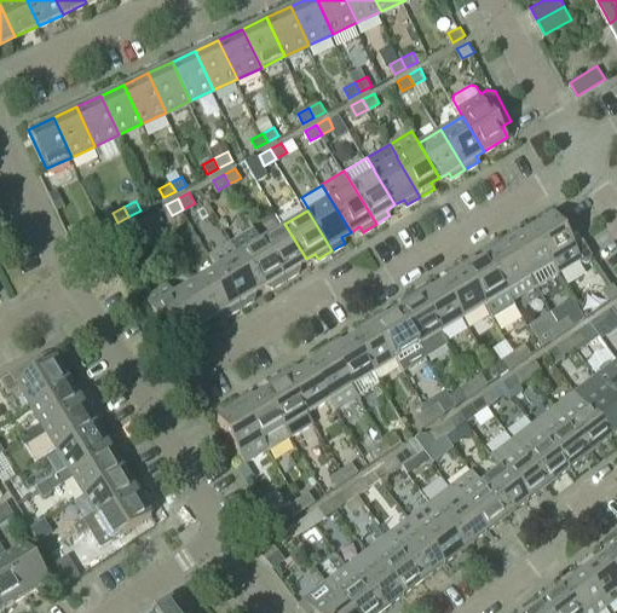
[(592,253),(576,225),(575,226),(569,217),(560,223),(554,213),(531,227),(558,271),(580,258),(581,260),(586,261),(590,259),(592,253)]
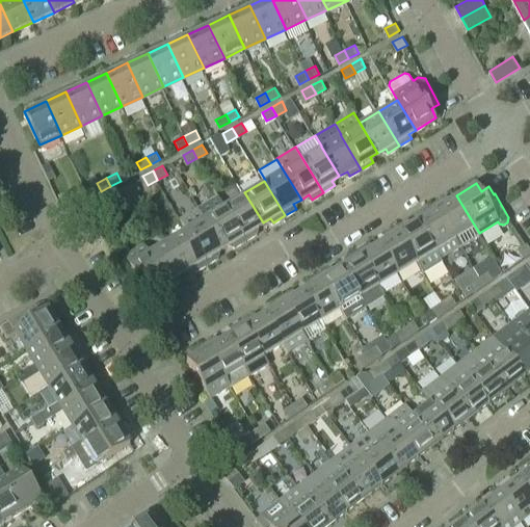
[(128,195),(123,187),(113,192),(117,201),(128,195)]
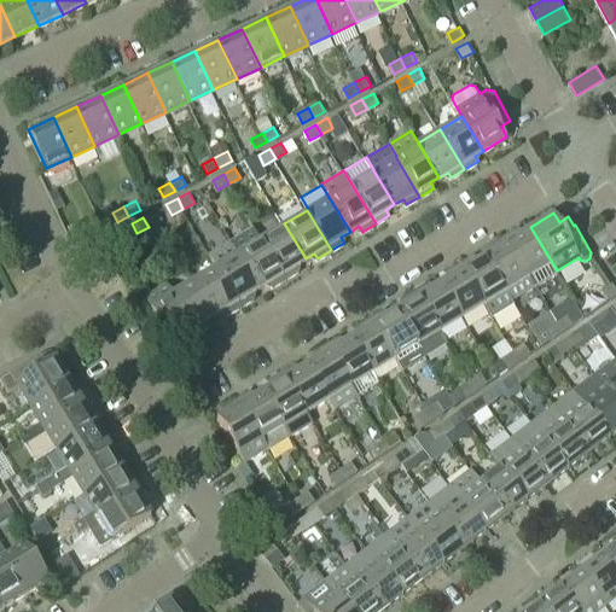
[(137,233),(132,223),(120,229),(126,239),(137,233)]
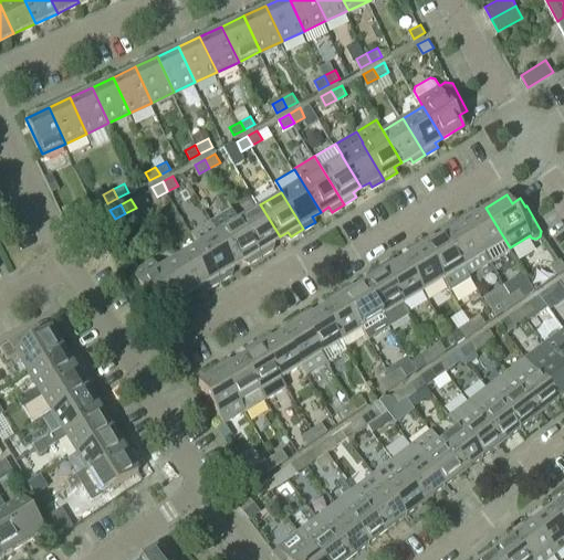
[(280,236),(260,204),(240,218),(262,254),(274,246),(271,242),(280,236)]
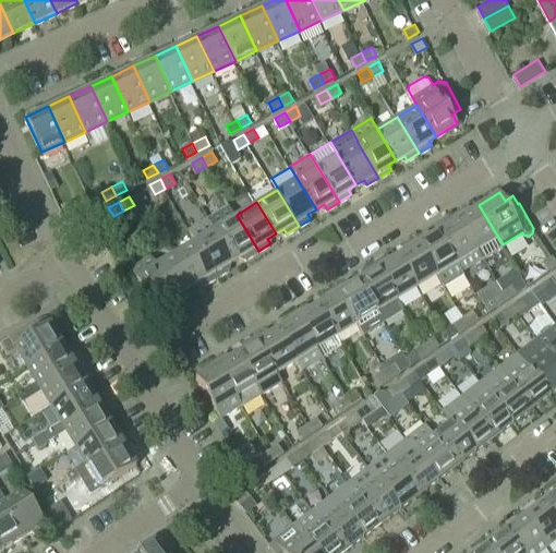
[(503,244),(479,205),(471,209),(468,204),(456,212),(483,256),(503,244)]
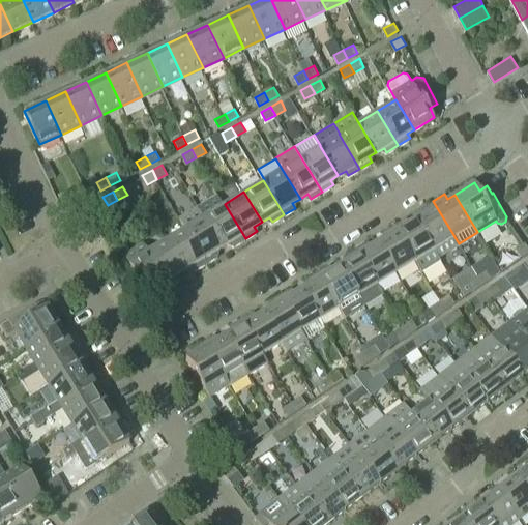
[(63,209),(75,204),(70,196),(60,201),(63,209)]
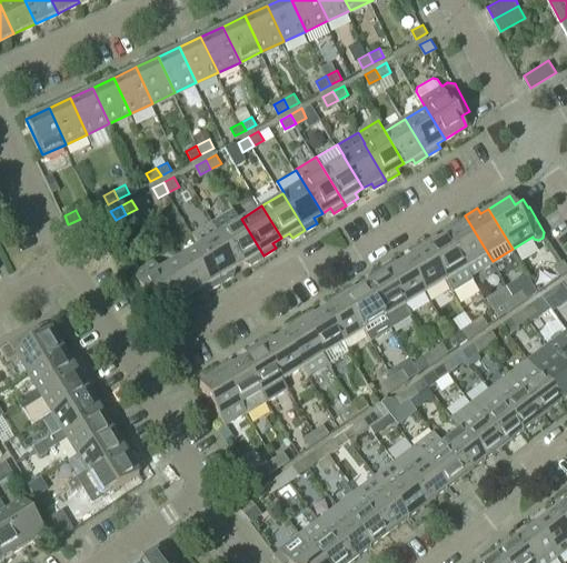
[(493,261),(465,215),(453,223),(456,228),(447,233),(471,273),(493,261)]
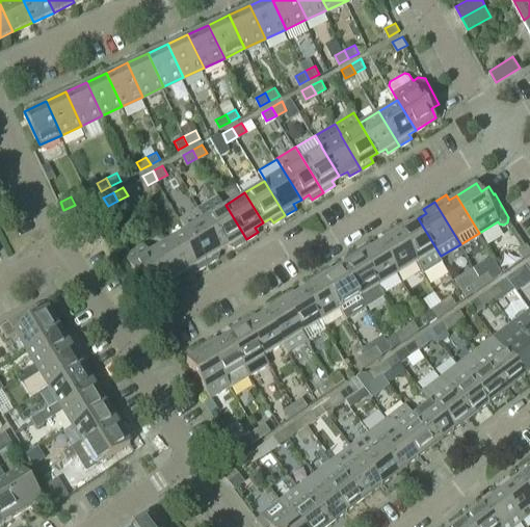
[(226,205),(206,216),(224,246),(232,241),(235,246),(246,239),(226,205)]
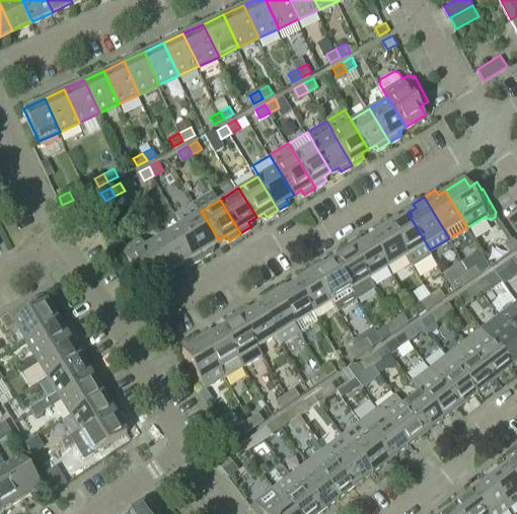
[(219,240),(201,211),(195,201),(176,212),(180,219),(203,255),(214,249),(211,244),(219,240)]
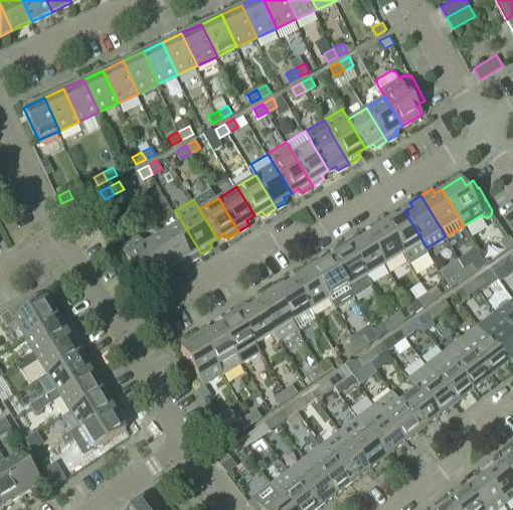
[(426,247),(404,211),(397,215),(394,211),(383,218),(403,251),(411,266),(430,255),(426,248),(426,247)]
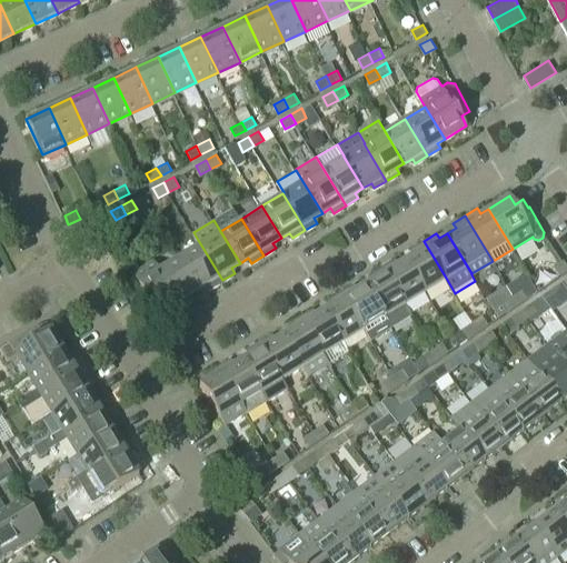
[(222,280),(198,240),(177,252),(199,288),(207,283),(210,288),(222,280)]
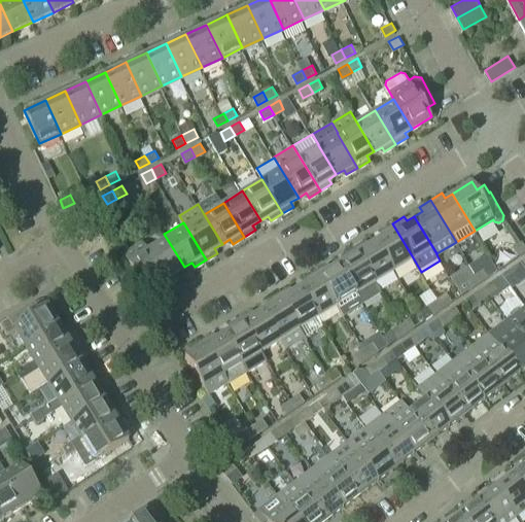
[(413,257),(392,223),(381,231),(384,235),(377,239),(394,269),(413,257)]
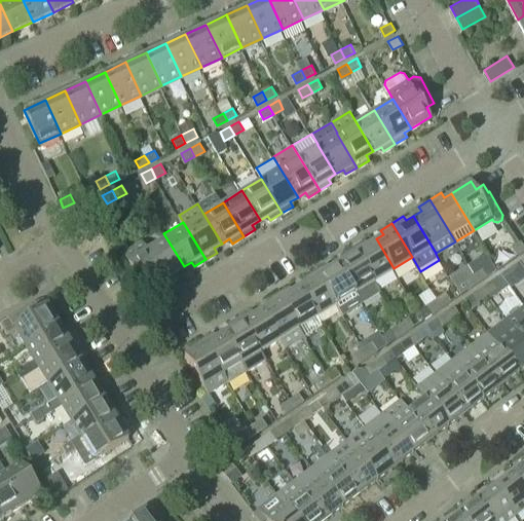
[(184,266),(163,233),(146,245),(147,248),(147,249),(167,283),(179,275),(176,271),(184,266)]
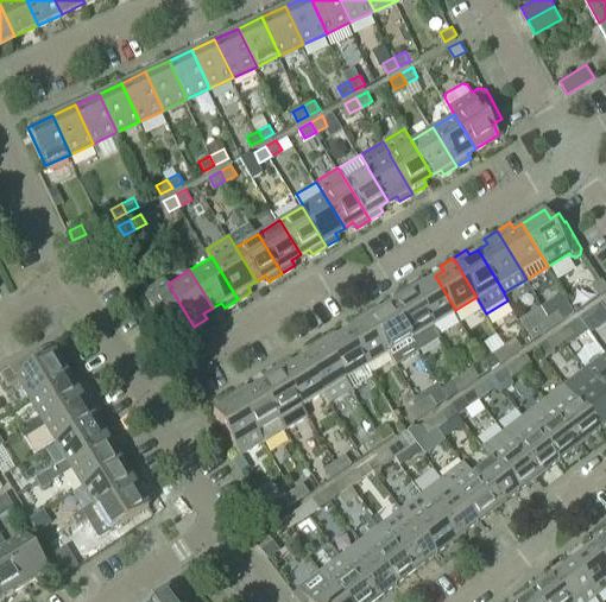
[(455,310),(435,276),(425,282),(422,276),(409,284),(433,323),(455,310)]
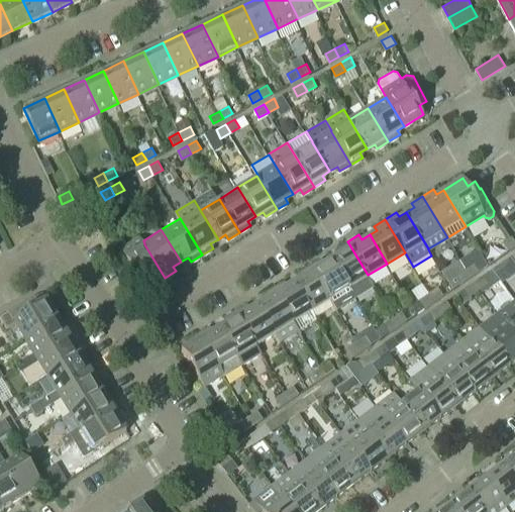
[(514,238),(512,235),(503,241),(508,249),(514,244),(514,238)]
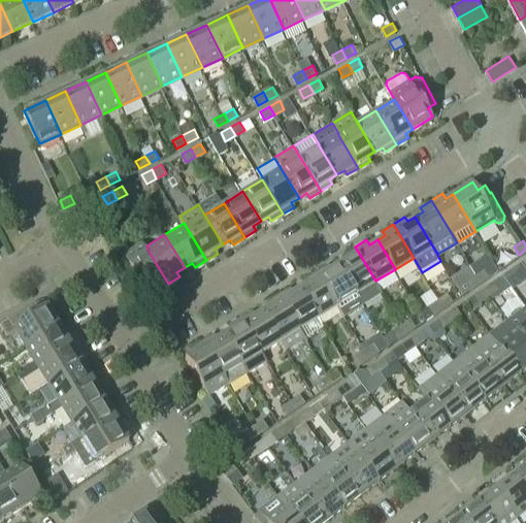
[(148,249),(146,246),(143,241),(123,254),(145,291),(154,286),(157,291),(168,284),(148,250),(148,249)]
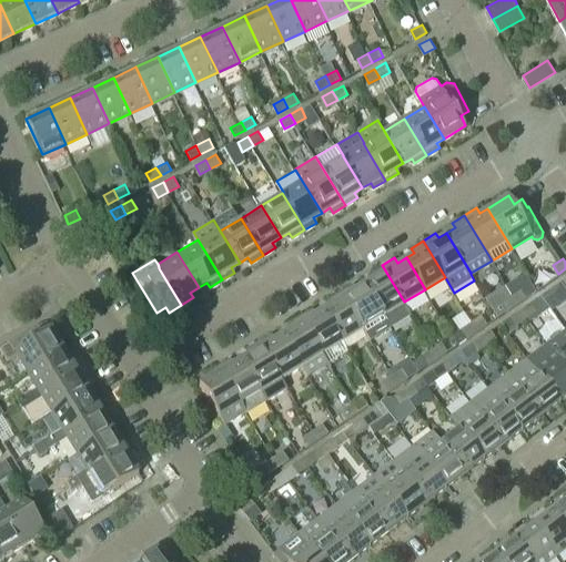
[(404,302),(382,265),(370,273),(373,277),(364,283),(391,326),(412,314),(404,302)]
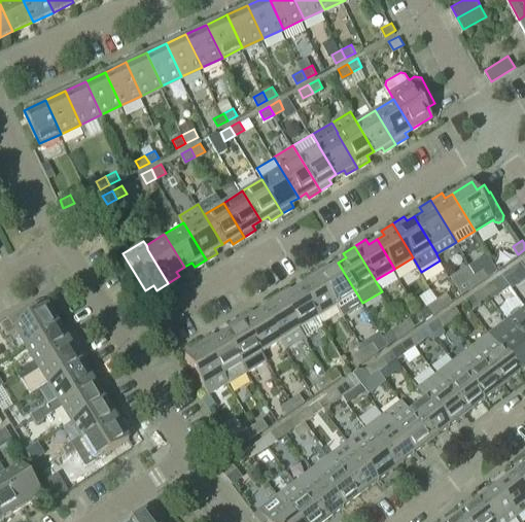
[(362,303),(338,263),(330,267),(328,263),(316,270),(338,304),(344,314),(362,303)]
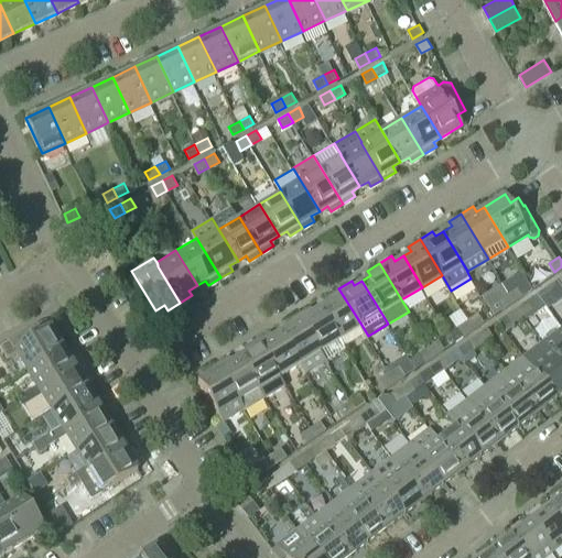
[(523,293),(518,284),(508,292),(514,299),(523,293)]
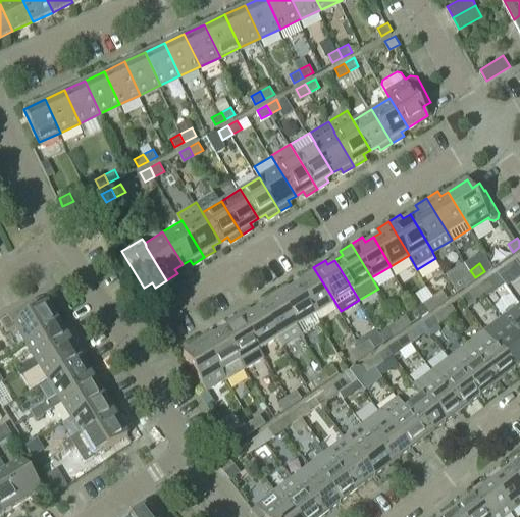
[(334,301),(313,267),(302,273),(305,278),(298,282),(315,312),(334,301)]
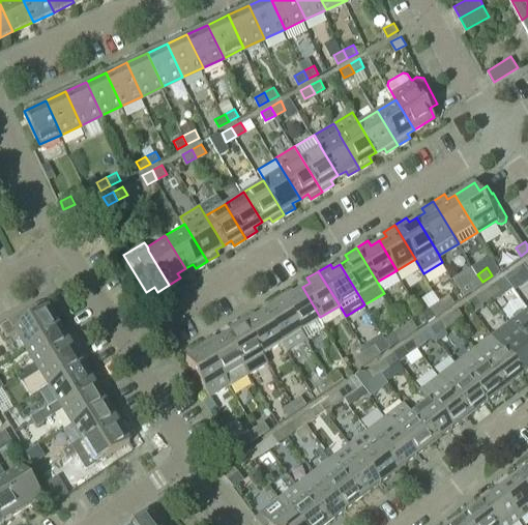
[(482,282),(477,274),(468,280),(473,288),(482,282)]
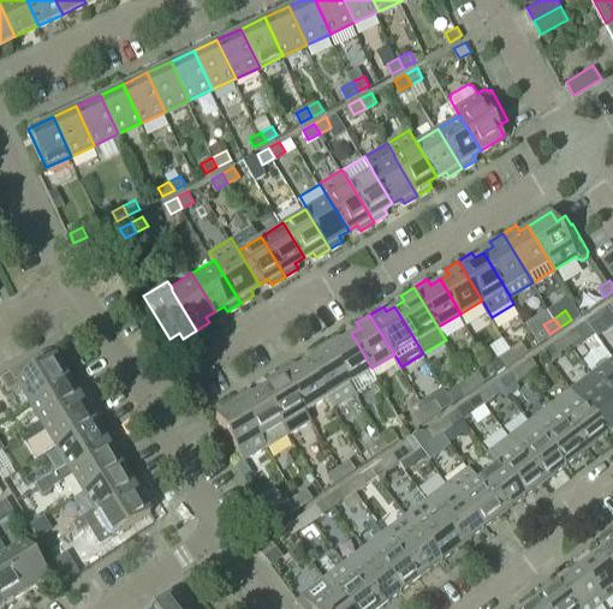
[(582,335),(575,327),(565,333),(571,342),(582,335)]
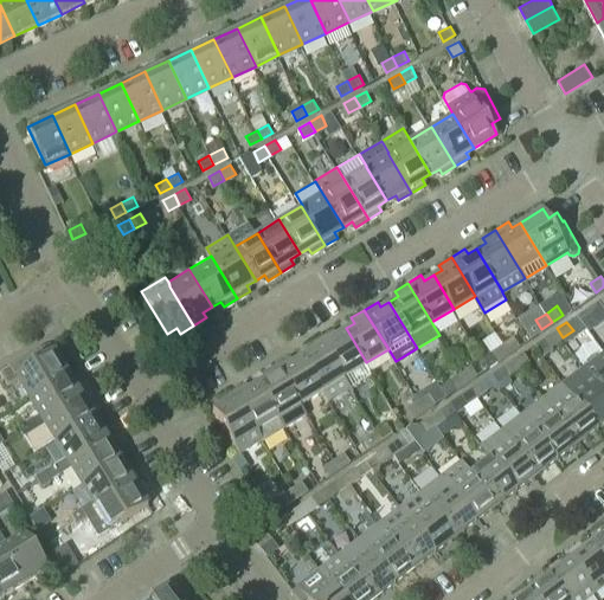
[(366,362),(346,328),(336,334),(334,328),(320,336),(349,385),(372,371),(366,362)]
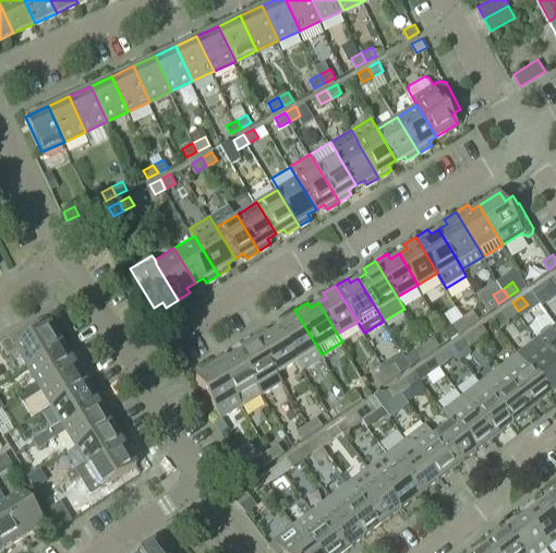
[(518,311),(512,302),(503,310),(508,319),(518,311)]
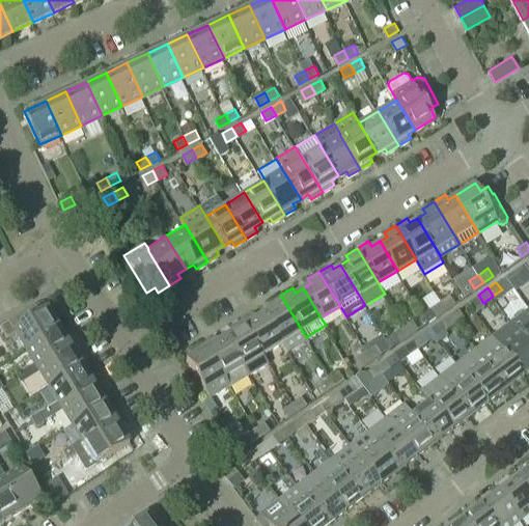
[(455,302),(450,294),(441,300),(446,308),(455,302)]
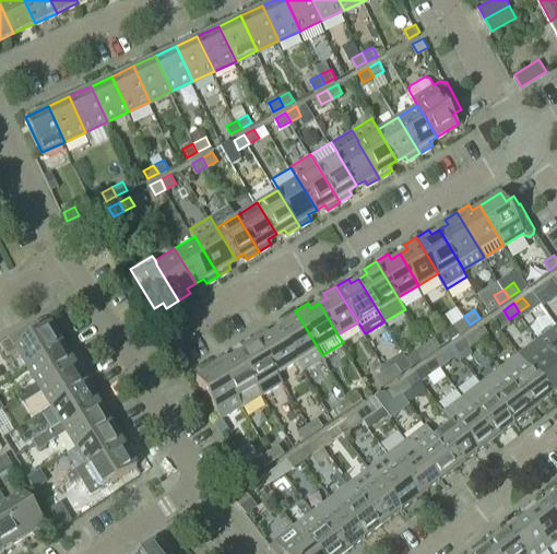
[(322,355),(295,310),(283,318),(286,322),(279,328),(297,358),(303,367),(322,355)]
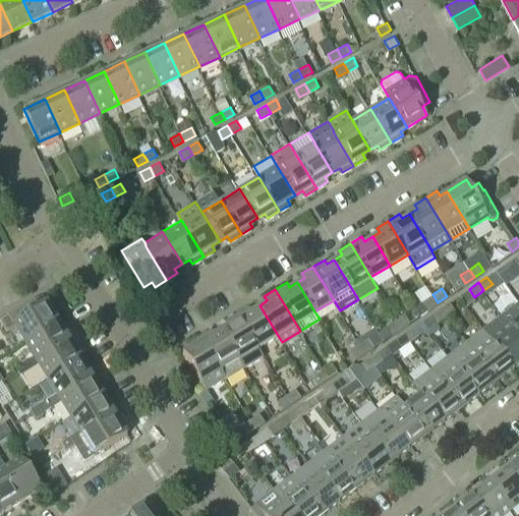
[(438,302),(433,294),(423,300),(429,308),(438,302)]
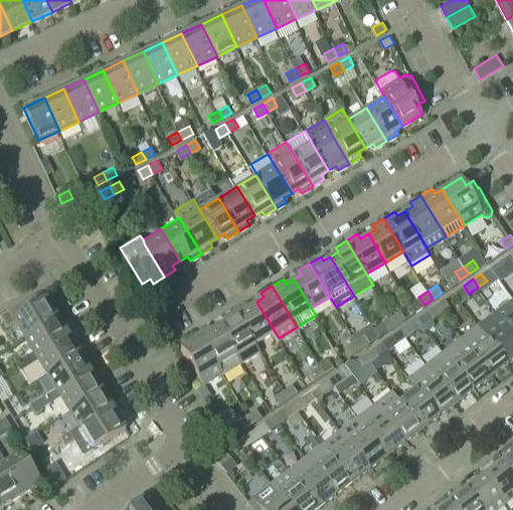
[(58,315),(46,296),(37,301),(32,294),(0,314),(7,326),(16,321),(25,335),(58,315)]
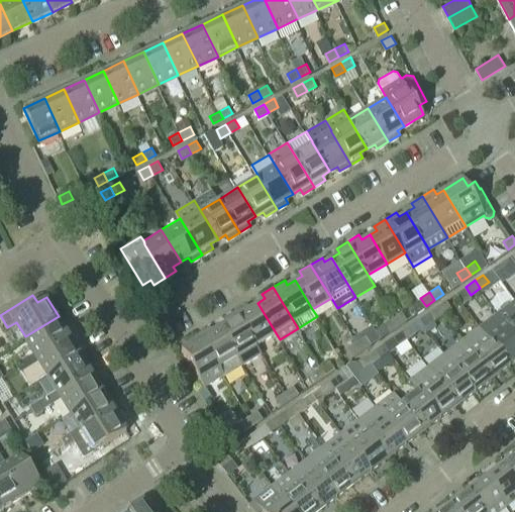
[(452,307),(447,299),(438,305),(444,313),(452,307)]
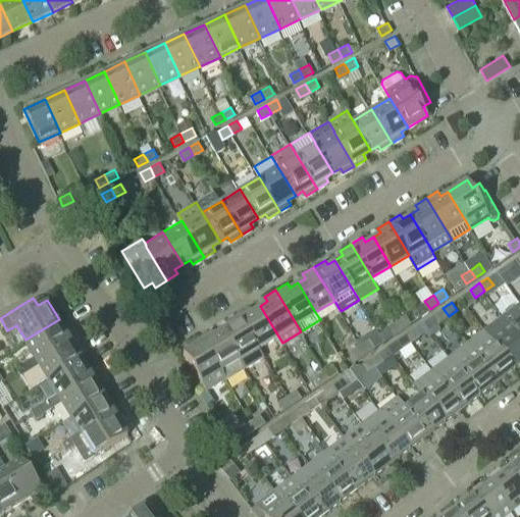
[(519,302),(503,314),(519,337),(519,302)]
